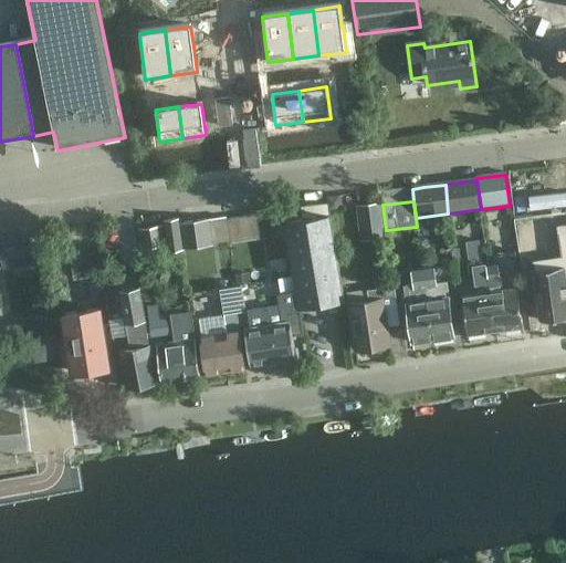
[(385,239),(381,205),(360,207),(365,242),(385,239)]
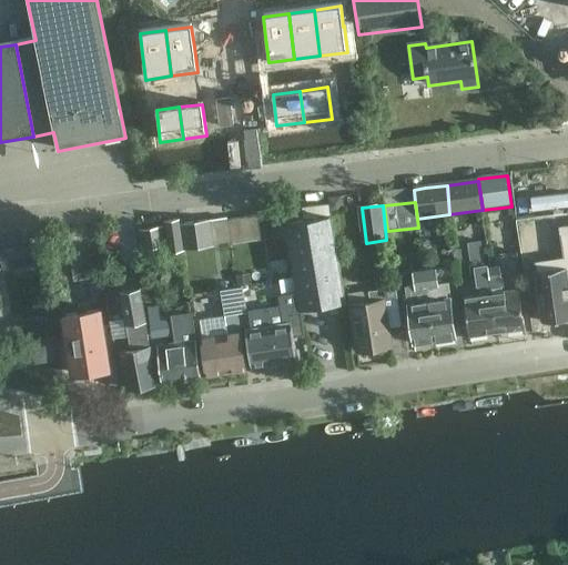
[(257,217),(225,222),(230,246),(262,242),(257,217)]
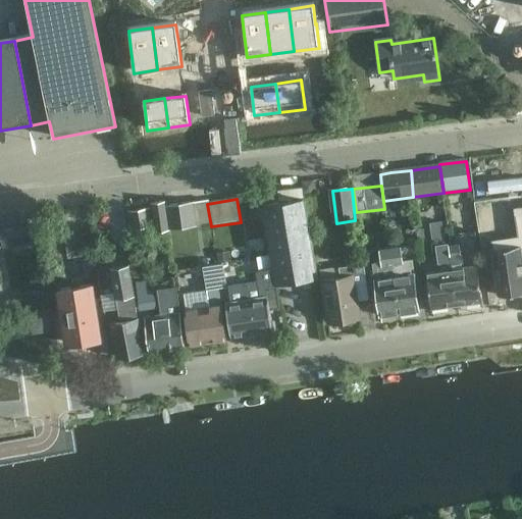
[(304,200),(263,206),(273,271),(275,288),(276,288),(317,281),(304,200)]
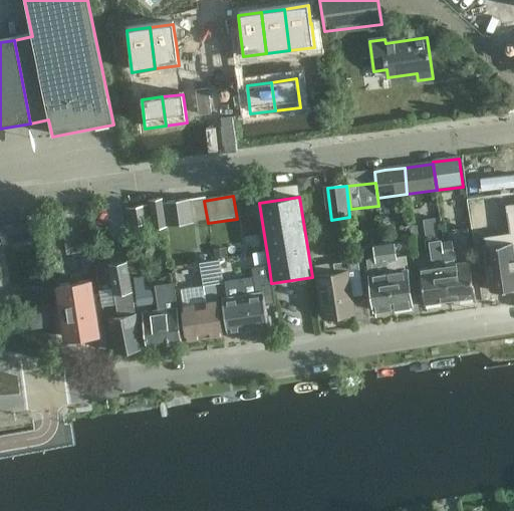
[(163,200),(149,201),(148,201),(152,230),(194,225),(191,200),(164,204),(163,200)]
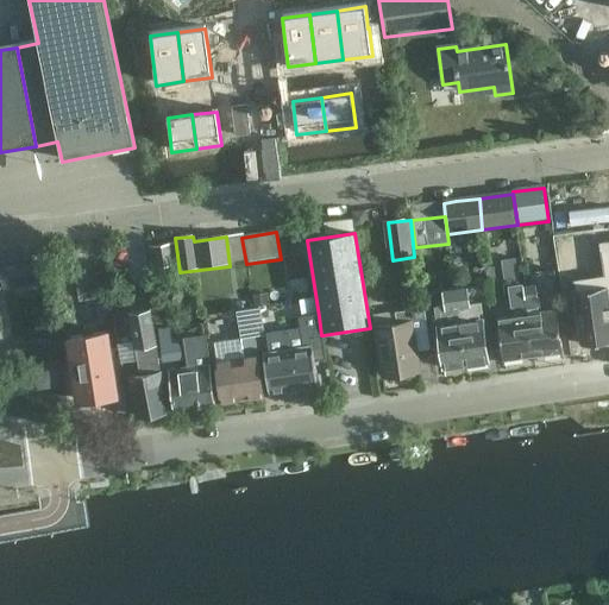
[(603,277),(572,282),(579,334),(582,347),(608,342),(608,306),(608,297),(608,243),(598,244),(603,277)]
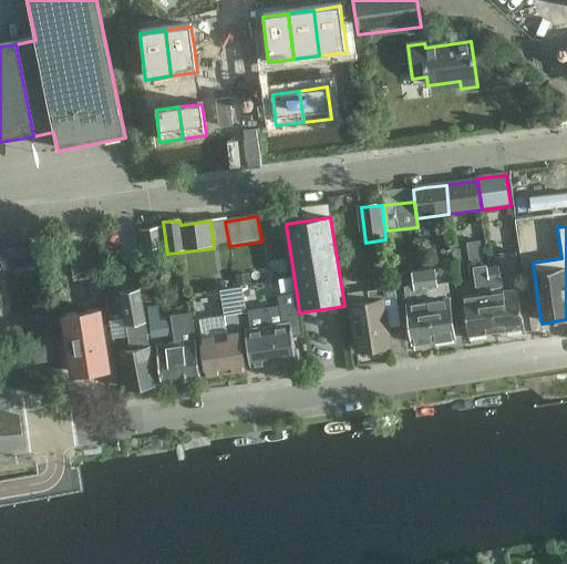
[(500,267),(488,269),(496,332),(525,329),(519,288),(502,290),(500,267)]
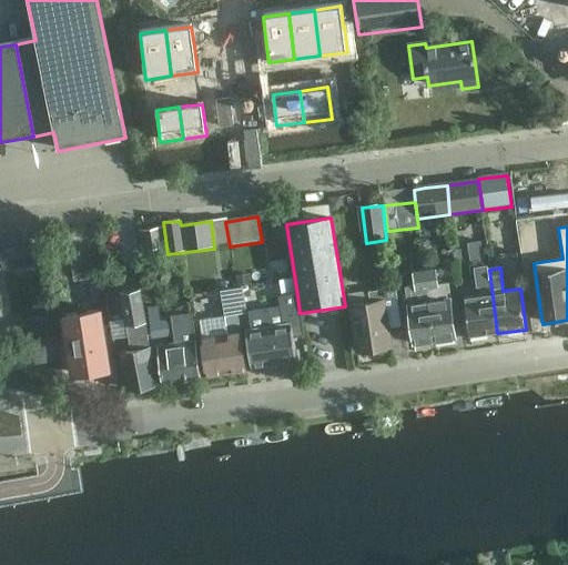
[(435,270),(424,271),(435,343),(456,340),(450,299),(447,300),(445,288),(437,289),(435,270)]
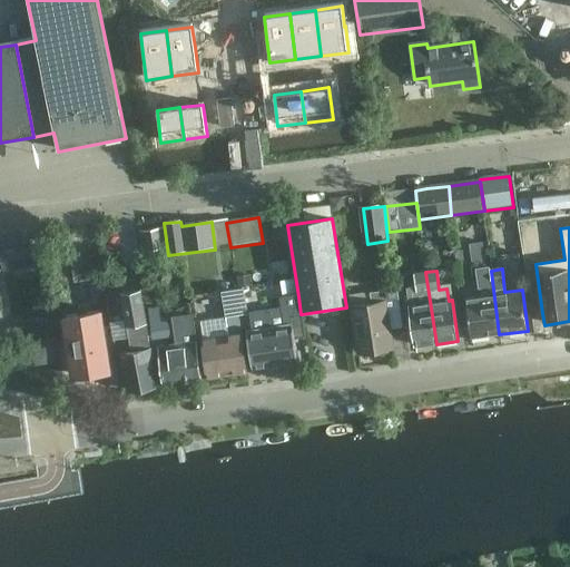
[(480,295),(465,297),(471,339),(499,334),(491,271),(478,272),(480,295)]
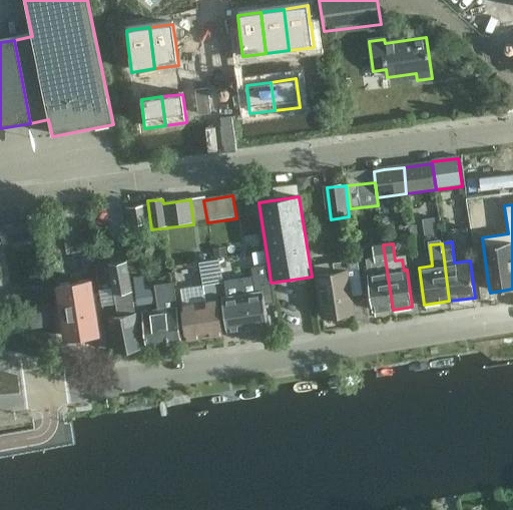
[(375,264),(366,265),(374,313),(393,310),(383,244),(373,246),(375,264)]
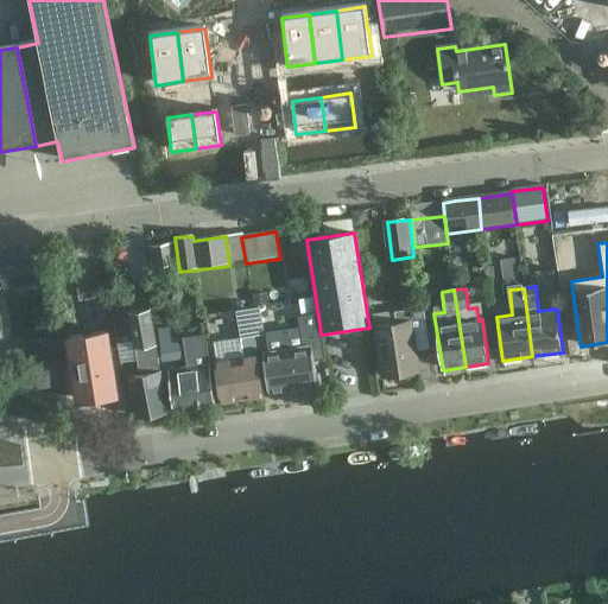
[(424,309),(372,317),(381,376),(391,375),(391,377),(403,375),(420,373),(412,325),(426,323),(424,309)]
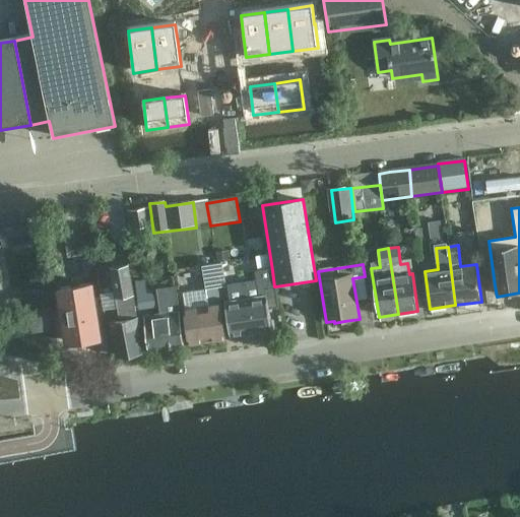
[(117,308),(106,309),(115,359),(142,353),(137,320),(129,265),(109,268),(117,308)]
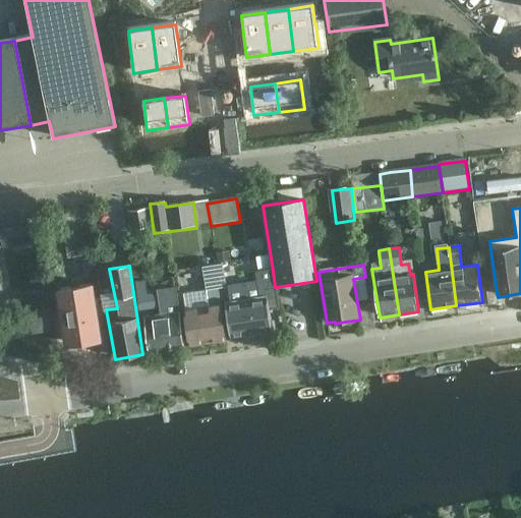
[(231,303),(225,304),(230,339),(272,333),(269,311),(280,309),(276,287),(275,287),(273,271),(255,273),(259,299),(231,303)]
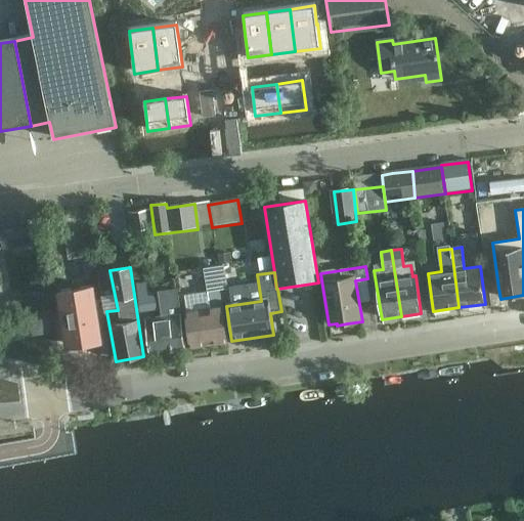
[(92,288),(60,292),(68,347),(99,342),(92,288)]
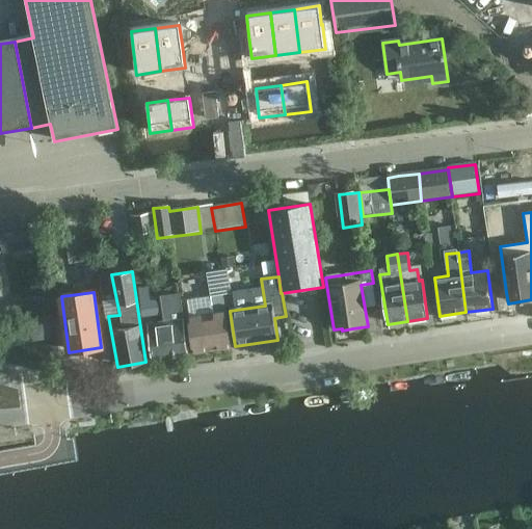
[(167,321),(147,324),(153,360),(187,354),(179,295),(164,297),(167,321)]
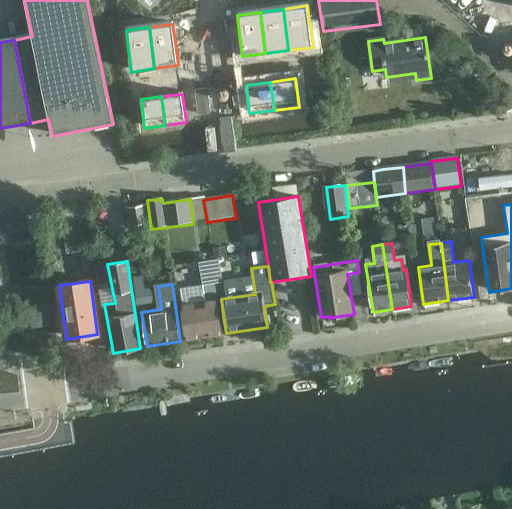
[(205,301),(180,305),(186,341),(221,336),(216,299),(214,285),(203,286),(205,301)]
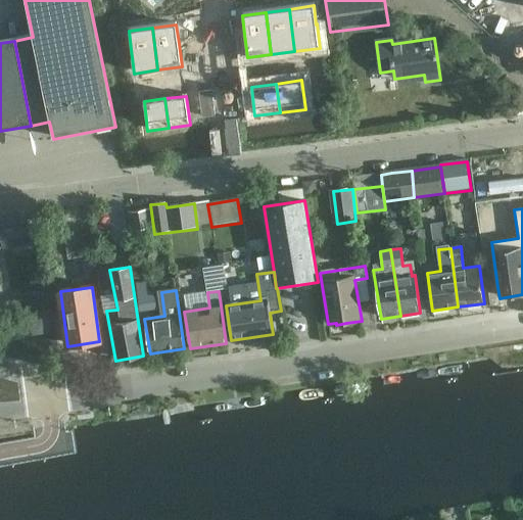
[(21,315),(19,302),(2,304),(3,317),(21,315)]
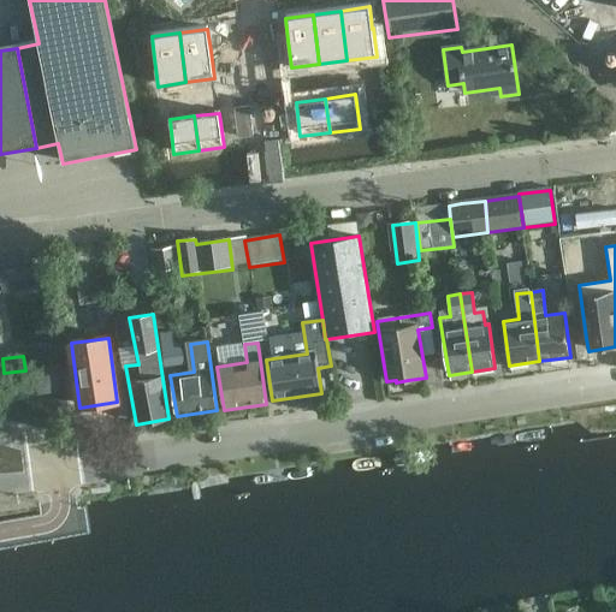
[(60,391),(58,368),(36,372),(40,394),(60,391)]
